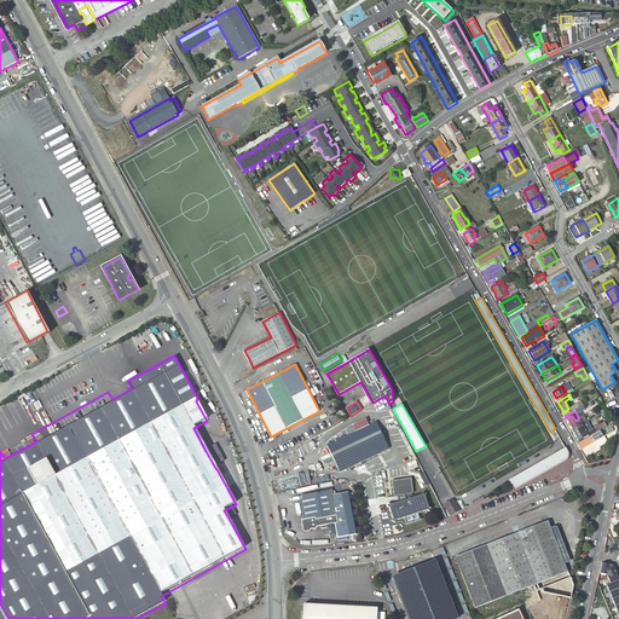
[(579,418),(578,420),(576,421),(572,416),(566,418),(573,431),(580,426),(582,424),(579,418)]
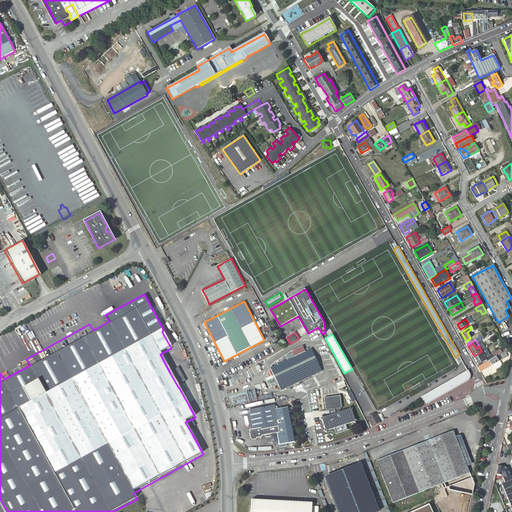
[(489,356),(485,349),(481,351),(480,352),(484,359),(489,356)]
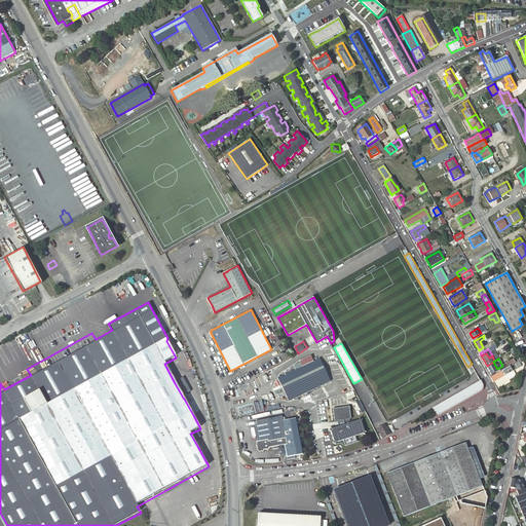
[(277,379),(289,403),(330,382),(318,360),(303,367),(301,363),(293,367),(295,371),(277,379)]
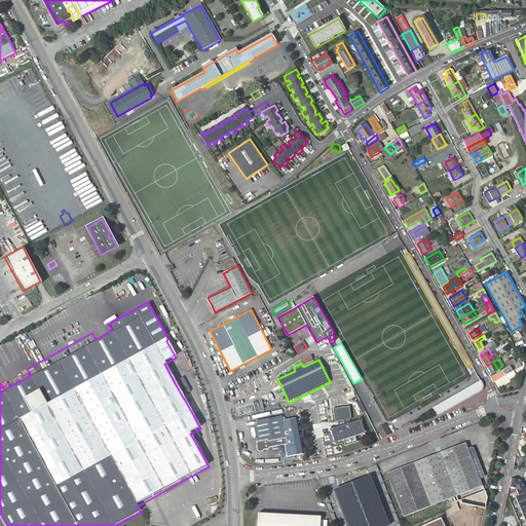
[(513,365),(514,364),(512,361),(502,366),(503,368),(501,369),(502,370),(513,365)]
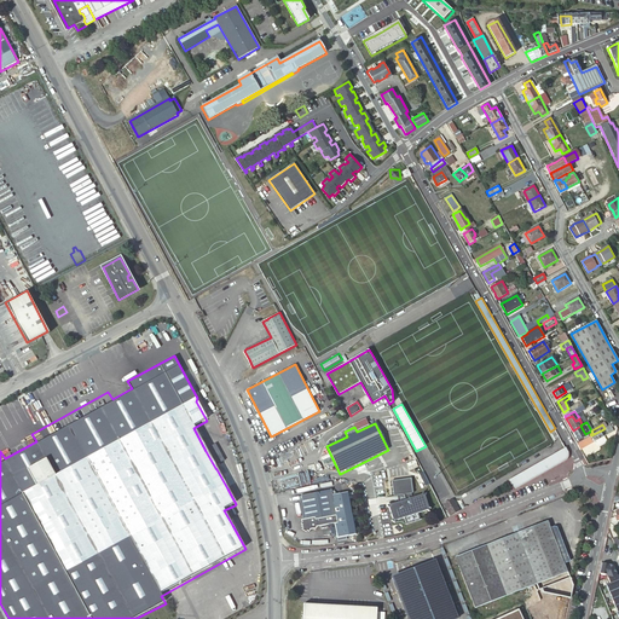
[(573,431),(572,431),(572,432),(577,441),(586,437),(585,434),(580,426),(573,431)]
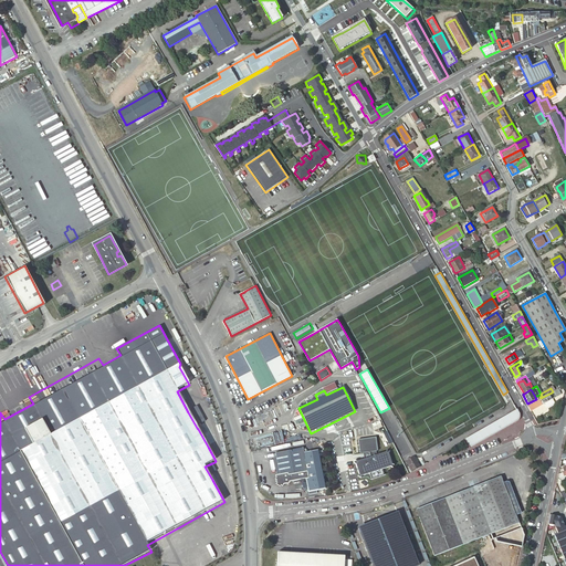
[(541,398),(527,406),(531,411),(545,402),(551,400),(561,395),(557,389),(552,392),(541,398)]
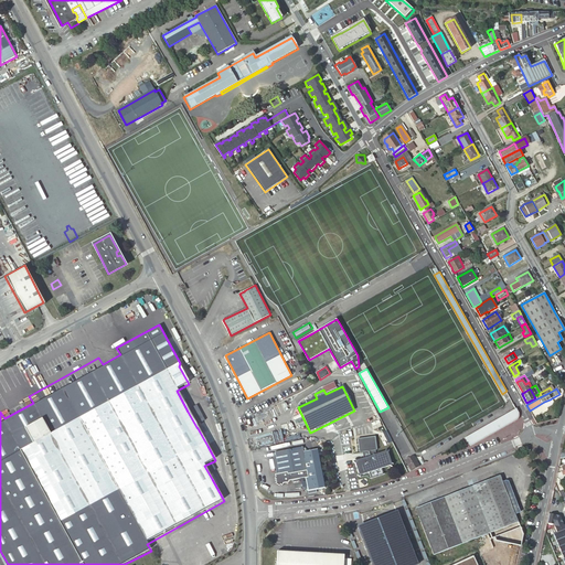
[(196,407),(188,412),(196,427),(204,423),(196,407)]
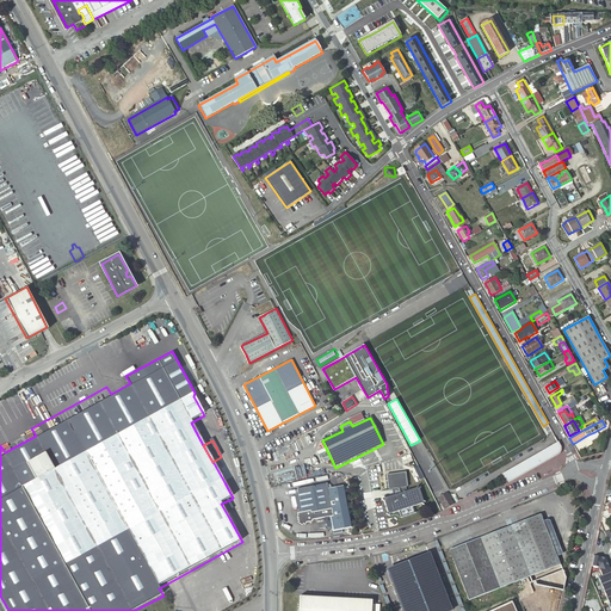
[(505,477),(508,483),(554,457),(560,454),(561,452),(561,450),(561,449),(561,446),(561,445),(559,442),(503,474),(504,475),(505,477)]
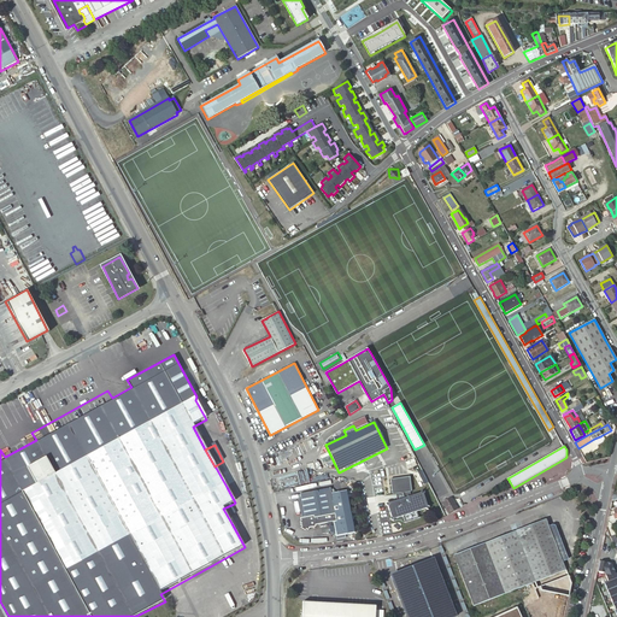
[(411,450),(404,454),(410,465),(417,460),(411,450)]
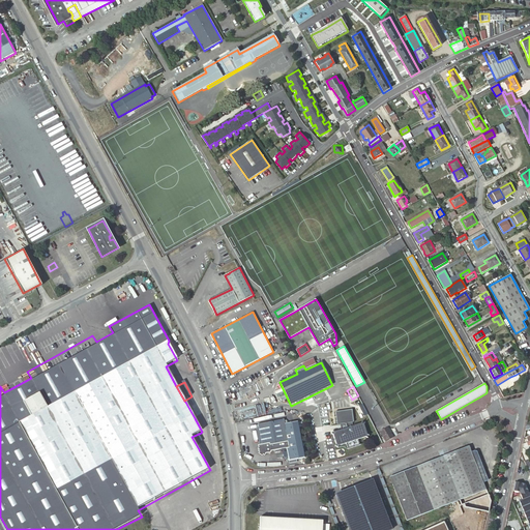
[(193,398),(185,402),(195,418),(202,415),(193,398)]
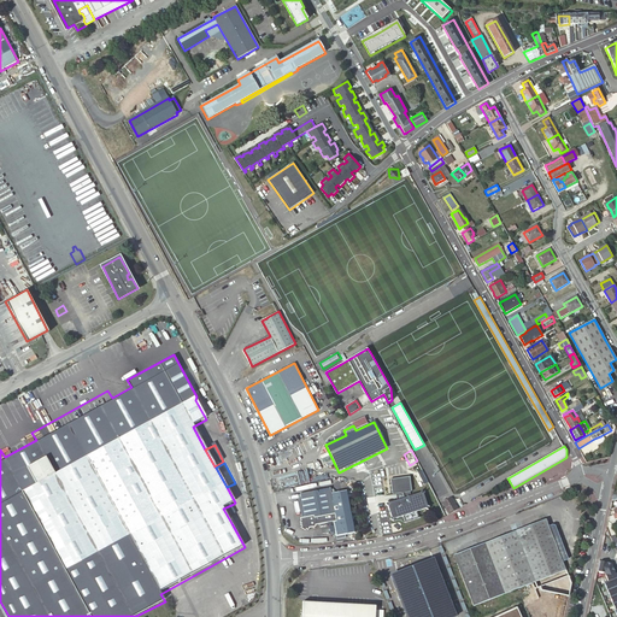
[(331,489),(305,494),(306,498),(299,500),(303,519),(300,519),(301,522),(300,524),(303,526),(301,527),(303,528),(301,529),(306,533),(307,532),(310,533),(311,529),(317,528),(317,527),(335,523),(338,538),(356,534),(347,493),(338,494),(331,489)]
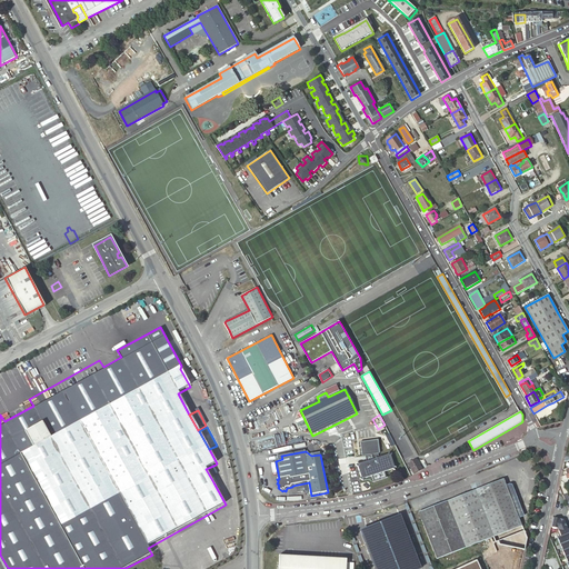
[(388,457),(389,455),(387,453),(386,456),(379,458),(365,462),(357,465),(356,465),(355,467),(357,468),(357,470),(360,478),(359,480),(361,481),(362,479),(370,476),(372,482),(386,478),(383,471),(391,469),(392,470),(393,467),(392,467),(388,457)]
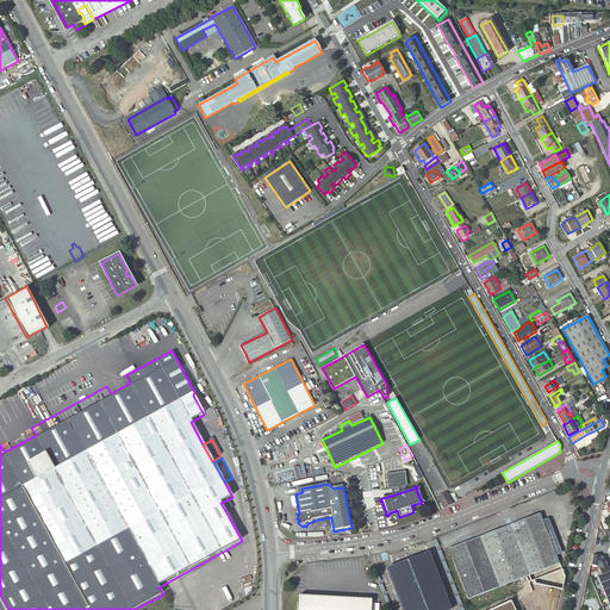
[(444,509),(454,503),(448,491),(447,491),(437,497),(444,509)]
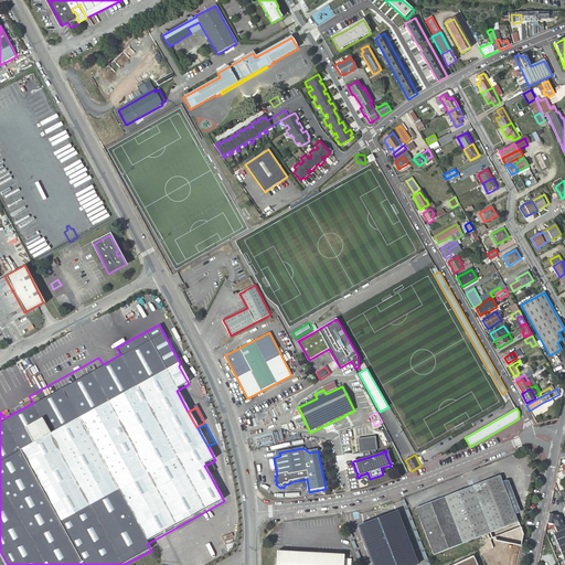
[(212,479),(215,477),(221,473),(214,461),(204,466),(212,479)]
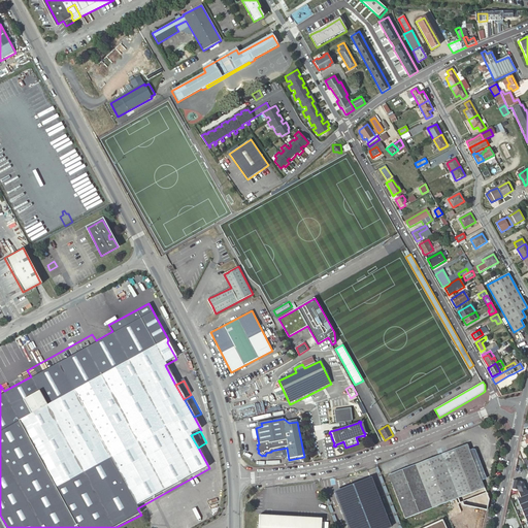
[(468,444),(389,474),(405,519),(485,488),(482,481),(470,450),(468,444)]
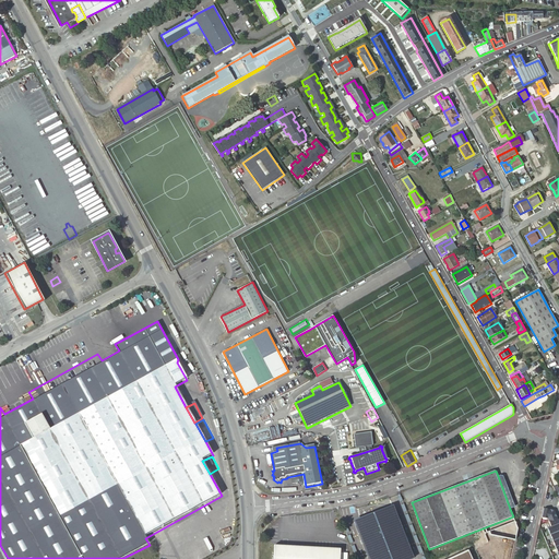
[(210,474),(222,496),(225,494),(213,472),(210,474)]
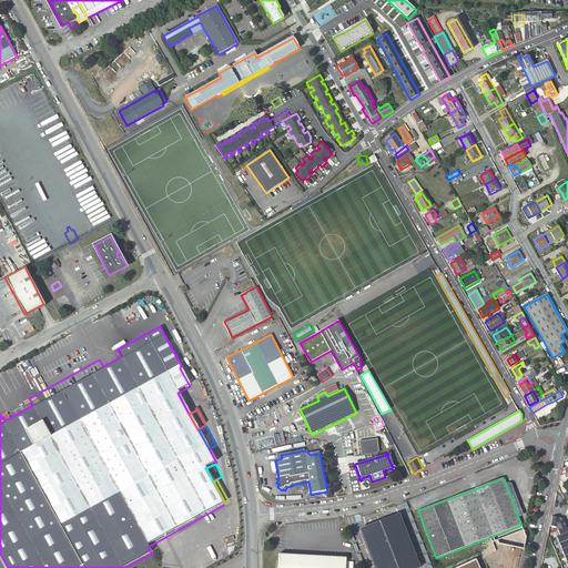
[(416,567),(421,567),(401,518),(364,533),(376,567),(416,567)]
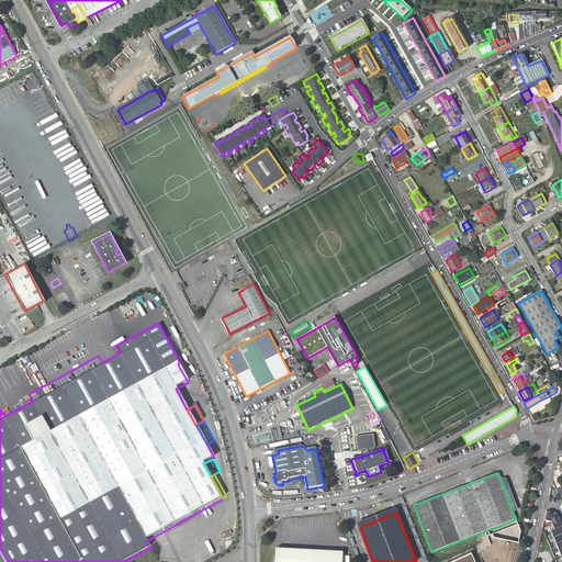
[(555,538),(547,541),(550,549),(559,546),(555,538)]
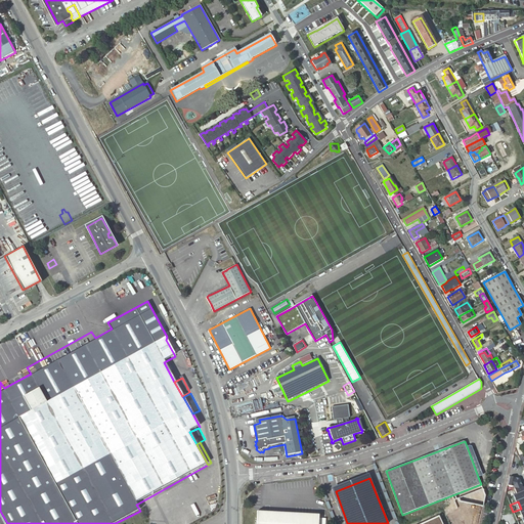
[(469,506),(423,523),(451,523),(450,520),(471,512),(469,506)]
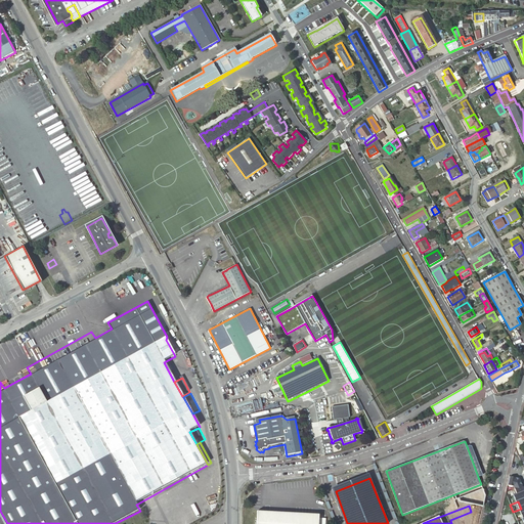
[(523,523),(523,516),(521,509),(513,512),(518,523),(523,523)]
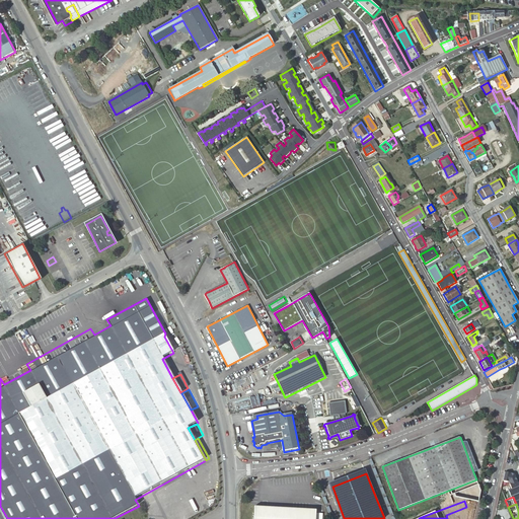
[(315,518),(316,510),(255,506),(253,518),(315,518)]
